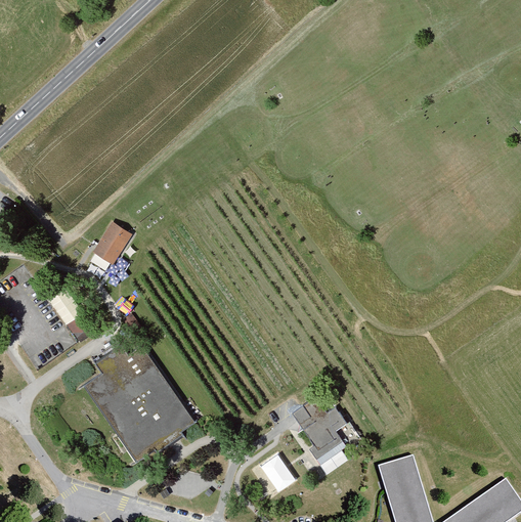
[(130,233),(110,220),(91,251),(112,263),(130,233)]
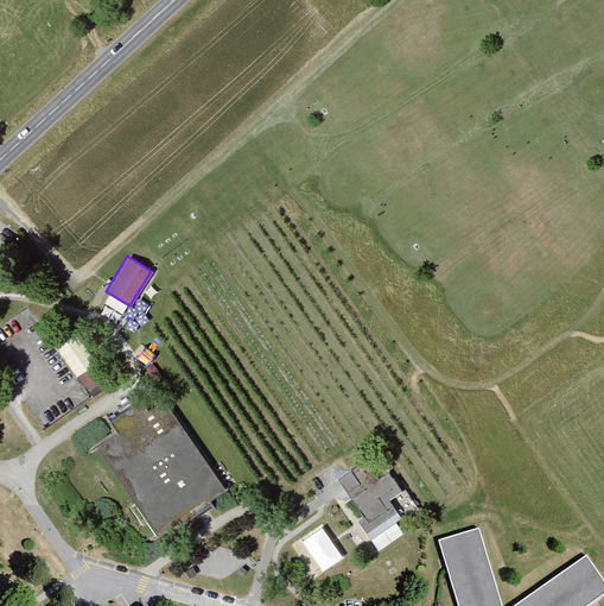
[(74,332),(52,346),(87,392),(105,379),(74,332)]
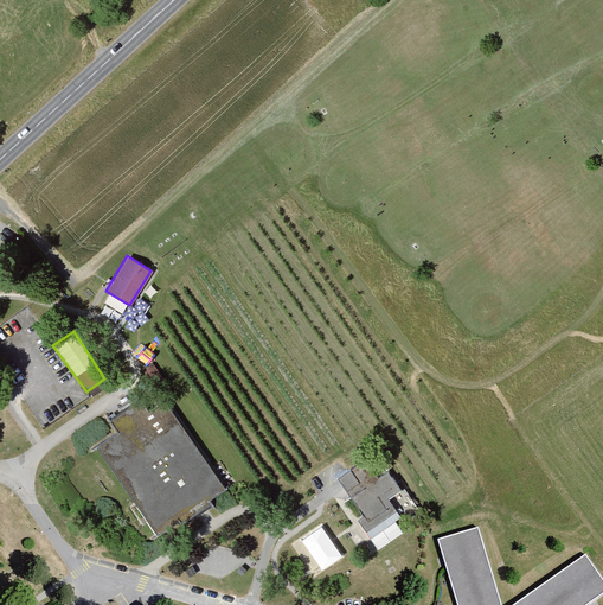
[(159,388),(108,420),(115,432),(94,445),(152,537),(177,522),(178,526),(201,511),(210,505),(207,501),(224,490),(159,388)]
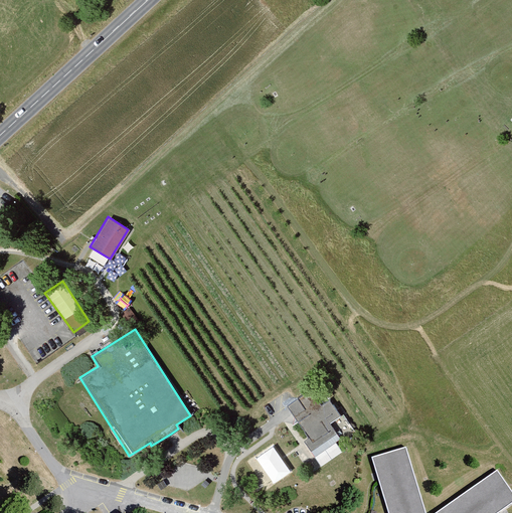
[(314,389),(288,407),(309,439),(304,442),(310,451),(336,434),(330,424),(341,416),(327,397),(322,400),(314,389)]
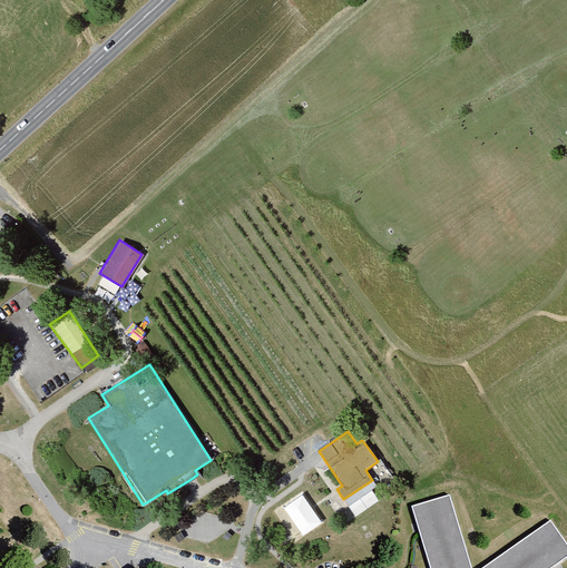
[(469,567),(448,496),(411,507),(429,567),(548,567),(566,555),(566,545),(549,520),(481,567),(469,567)]
